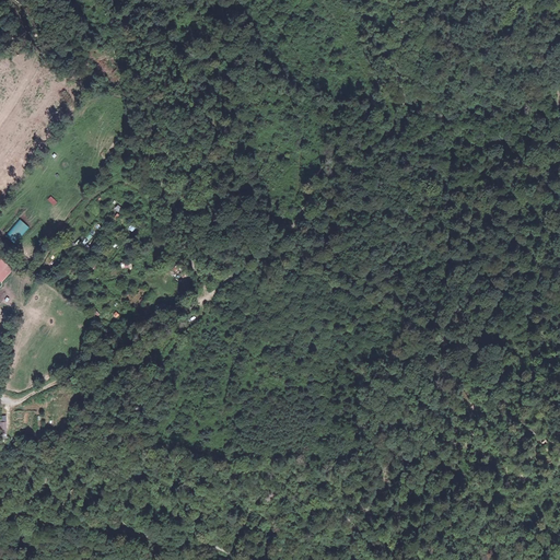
[(53,206),(57,202),(51,196),(47,199),(53,206)]
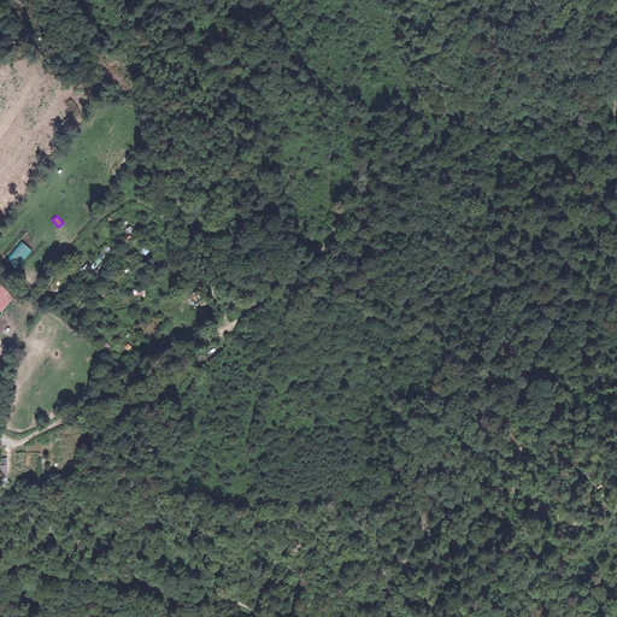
[(6,260),(16,269),(33,251),(22,241),(6,260)]
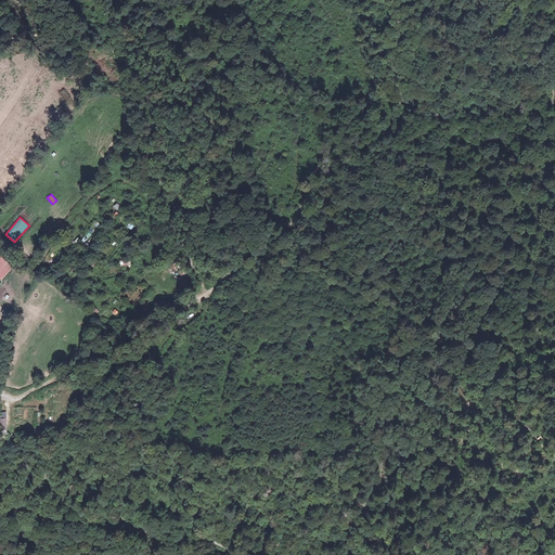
[(1,258),(0,259),(0,279),(1,280),(12,268),(1,258)]
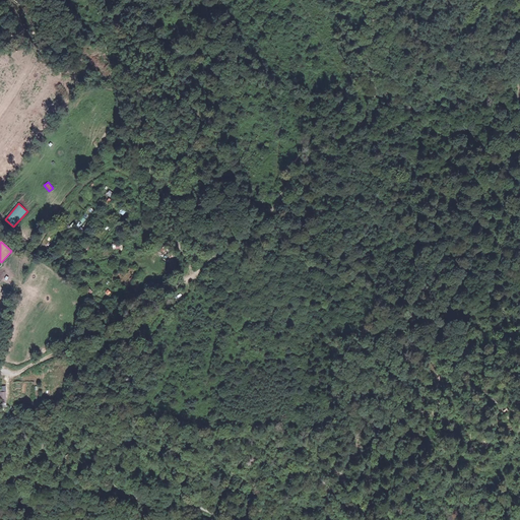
[(169,246),(163,253),(173,261),(179,254),(169,246)]
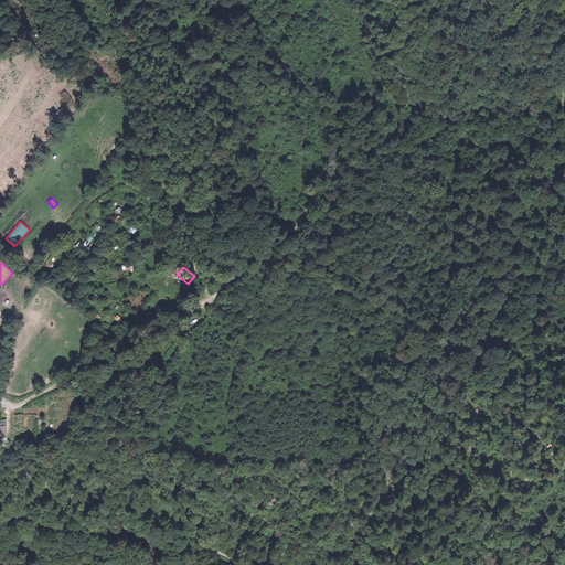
[(96,322),(100,317),(94,311),(91,317),(96,322)]
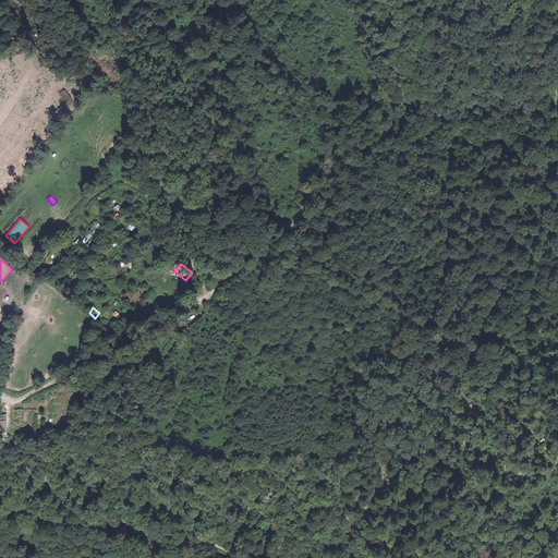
[(113,312),(108,318),(112,322),(118,315),(113,312)]
